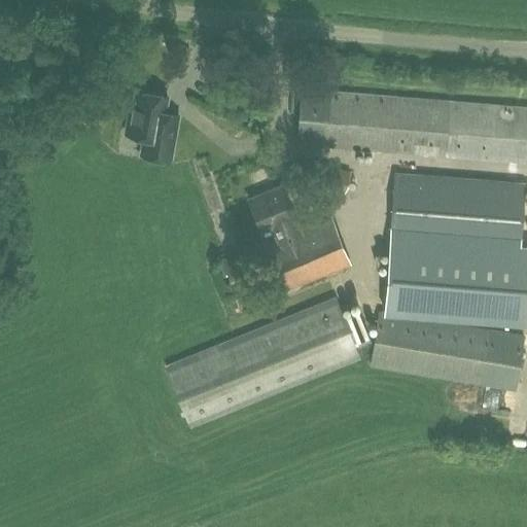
[(130,106),(125,134),(143,137),(140,154),(170,160),(178,115),(164,112),(167,96),(136,90),(133,107),(130,106)]
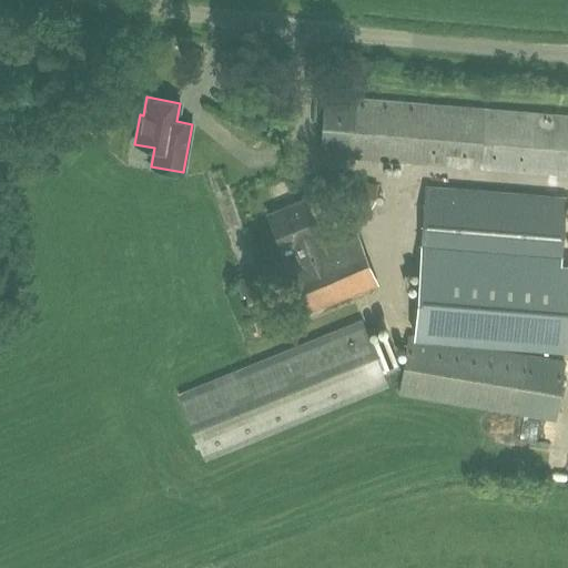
[(320,154),(346,156),(567,173),(567,115),(324,98),(320,154)]
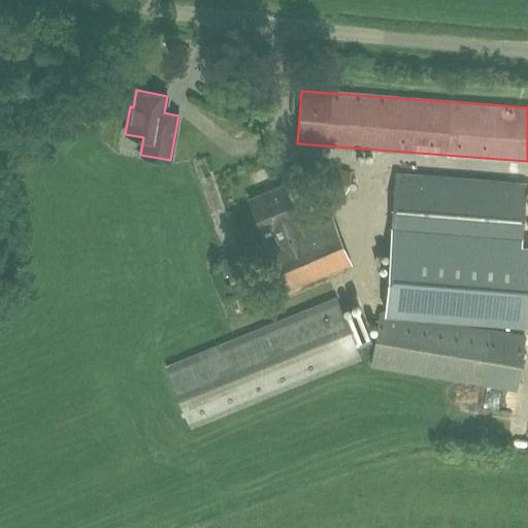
[(317,185),(344,194),(351,171),(322,163),(317,185)]
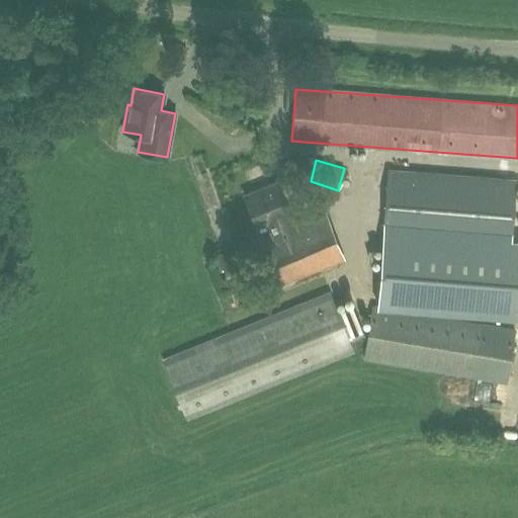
[(377,307),(517,318),(517,314),(517,243),(510,243),(515,181),(389,171),(377,307)]
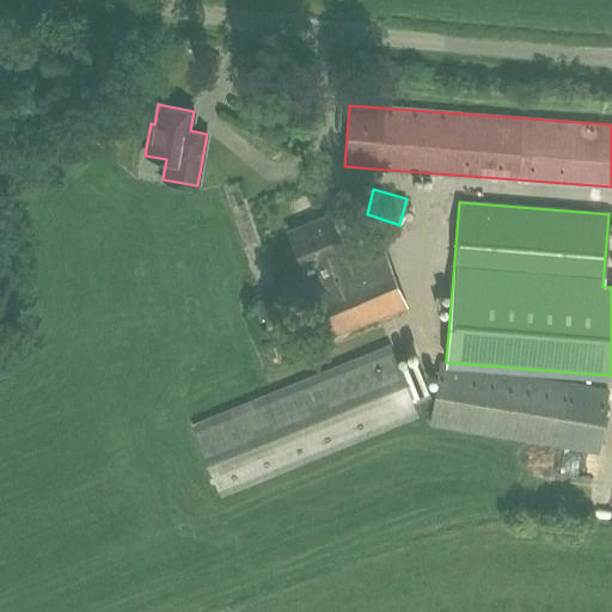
[(331,337),(407,304),(383,251),(347,268),(338,251),(340,250),(324,216),(287,233),(303,267),(316,261),(323,277),(307,285),(331,337)]
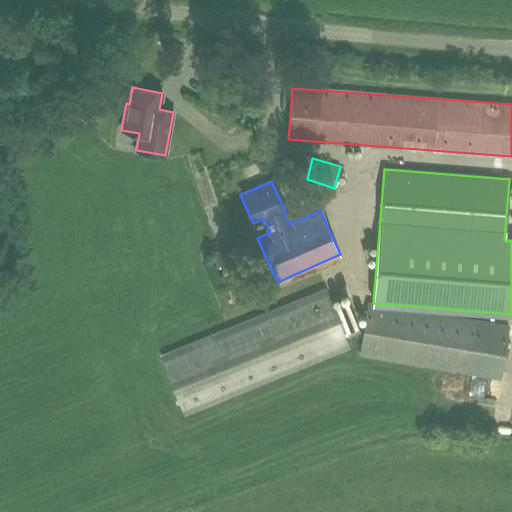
[(348,347),(325,289),(160,356),(183,414),(348,347)]
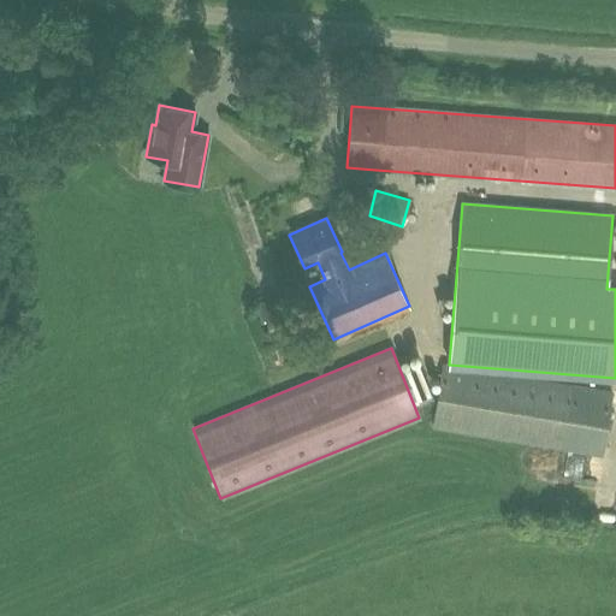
[(433,425),(563,446),(602,452),(611,391),(449,365),(444,363),(433,425)]
